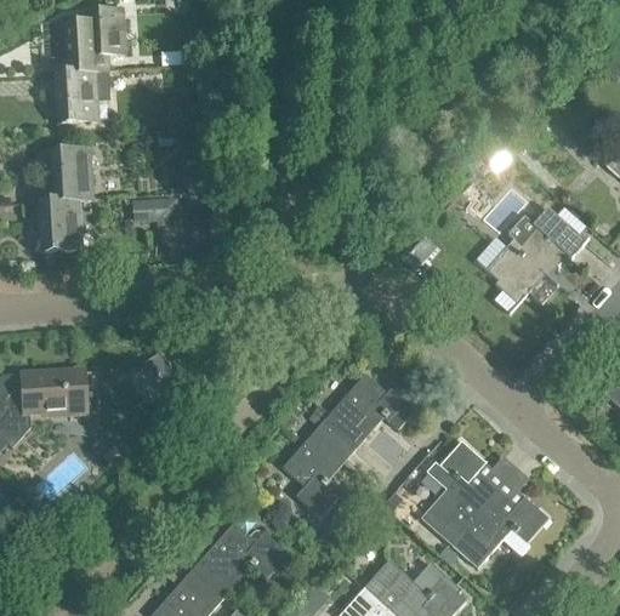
[(66,23),(68,72),(108,69),(107,55),(124,53),(121,9),(90,11),(90,21),(66,23)]
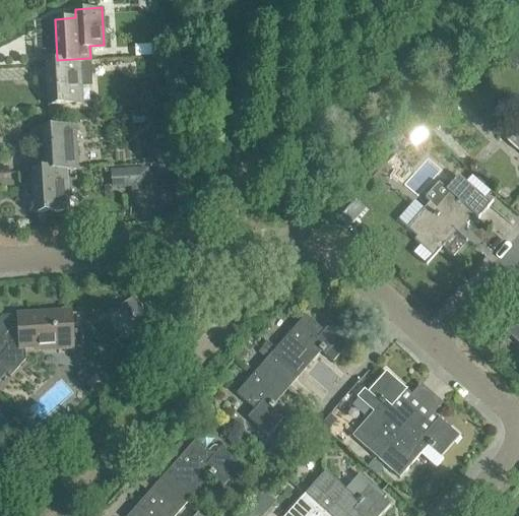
[(518,55),(507,45),(499,53),(516,68),(518,65),(518,55)]
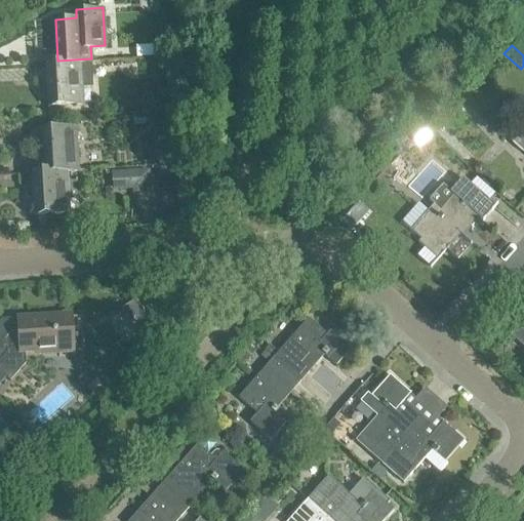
[(57,61),(46,61),(49,104),(82,102),(81,85),(93,84),(91,58),(57,61)]
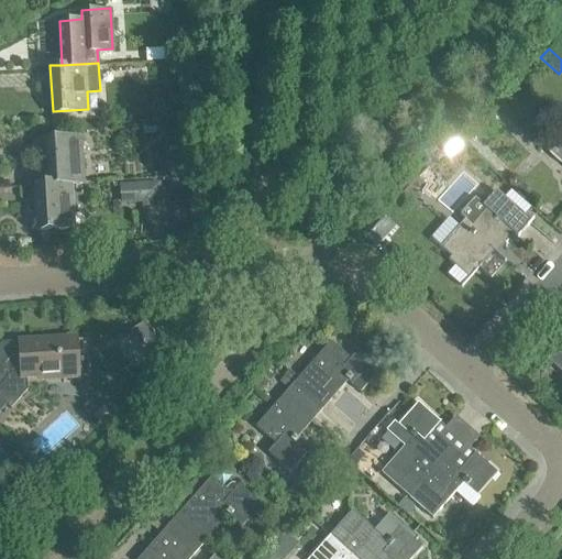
[(182,101),(173,102),(174,114),(182,113),(182,101)]
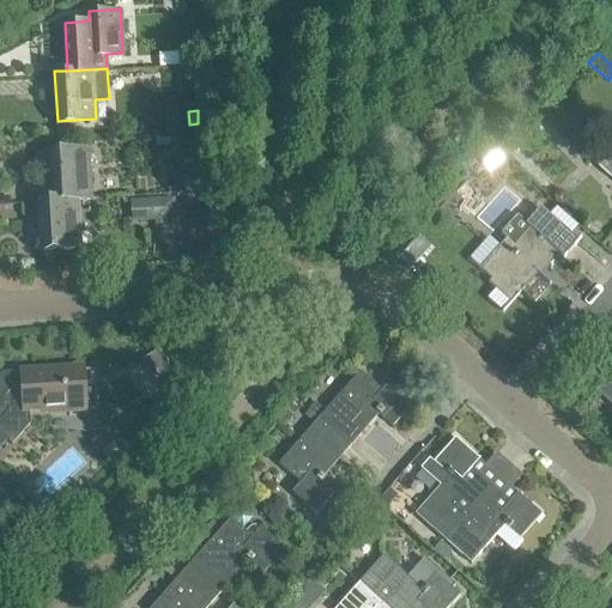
[(201,143),(180,144),(180,157),(201,156),(201,143)]
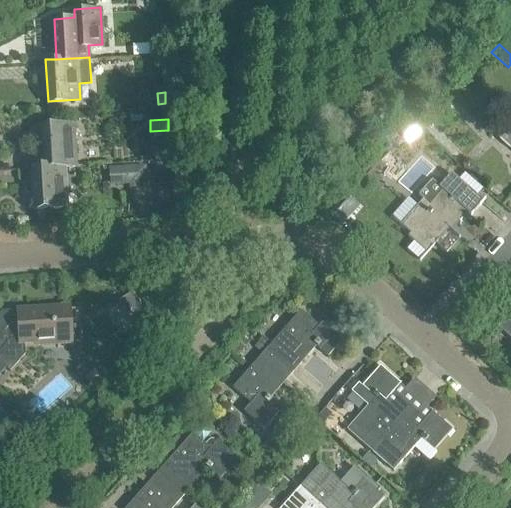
[(41,124),(43,164),(43,165),(65,164),(76,164),(73,122),(41,124)]
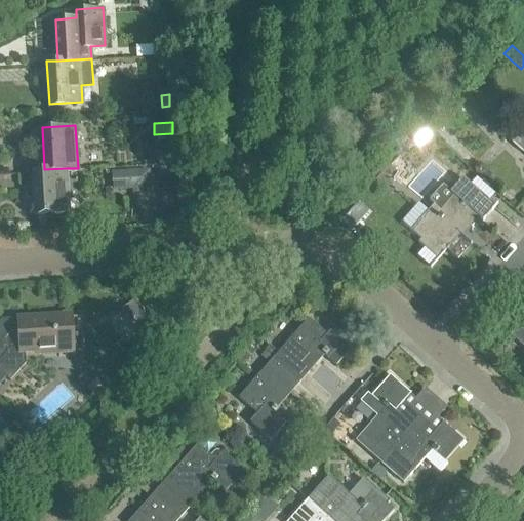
[(44,169),(44,168),(33,169),(35,211),(69,209),(67,168),(44,169)]
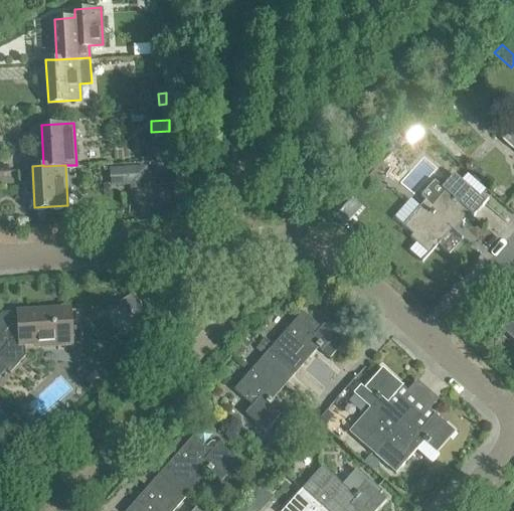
[(136,165),(113,167),(114,181),(137,180),(136,165)]
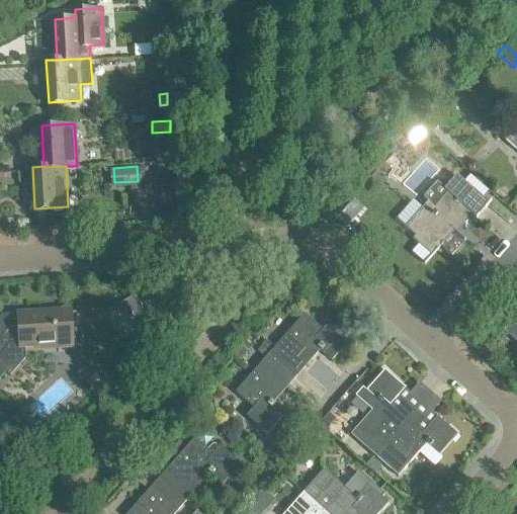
[(481,166),(471,177),(481,185),(490,174),(481,166)]
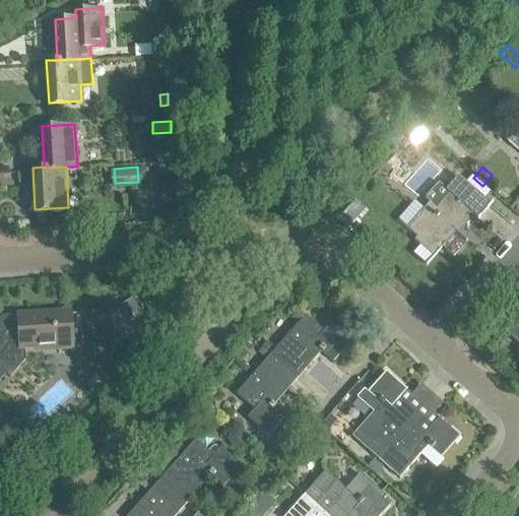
[(413,238),(433,254),(455,229),(458,232),(474,213),(477,216),(491,201),(458,173),(446,186),(439,180),(425,195),(430,199),(406,226),(416,235),(413,238)]
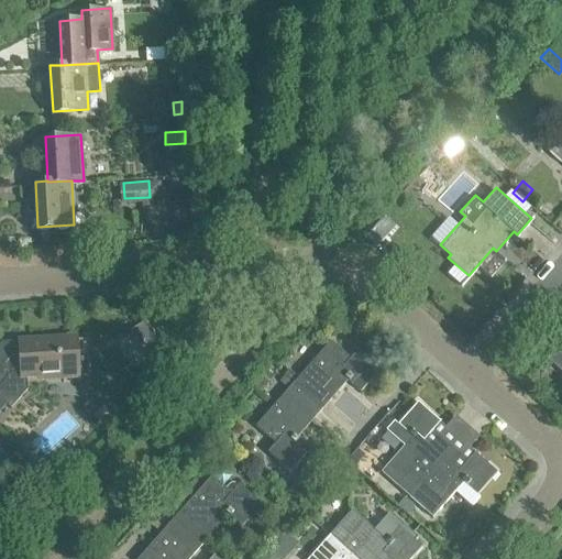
[(188,204),(177,205),(178,222),(189,222),(188,204)]
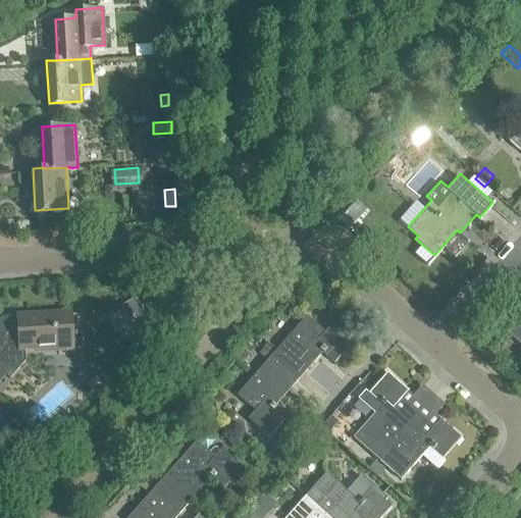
[(357,198),(344,211),(354,221),(357,218),(355,217),(364,208),(358,202),(359,200),(357,198)]
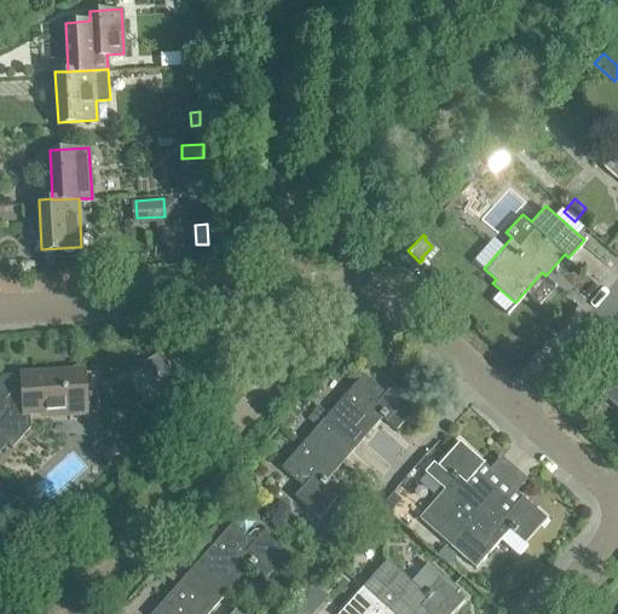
[(432,261),(420,276),(431,285),(443,271),(432,261)]
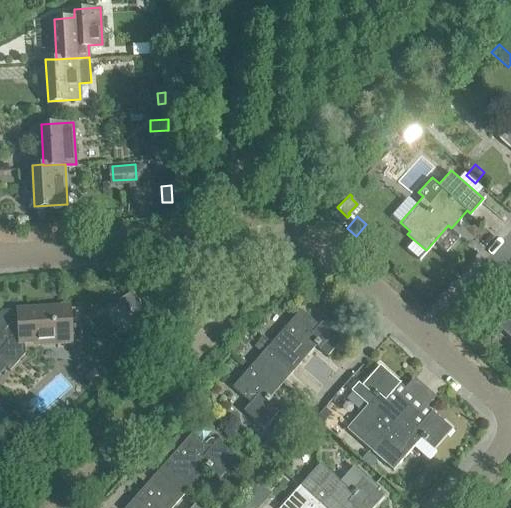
[(130,291),(123,296),(131,309),(135,315),(145,309),(132,290),(130,291)]
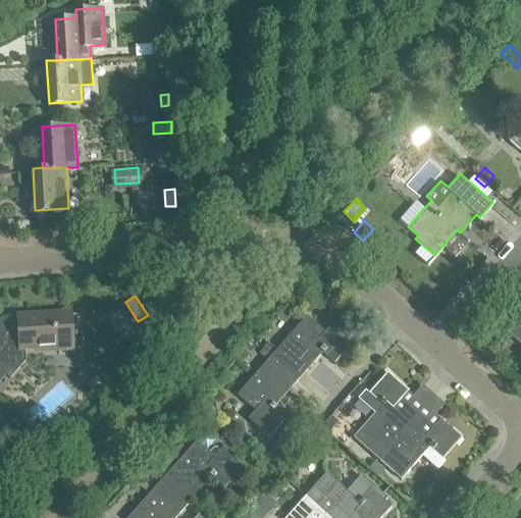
[(19,347),(71,343),(72,354),(73,354),(70,311),(80,311),(81,318),(82,318),(81,310),(17,314),(18,320),(5,320),(0,325),(0,365),(0,366),(0,365),(0,354),(10,343),(19,343),(19,347)]
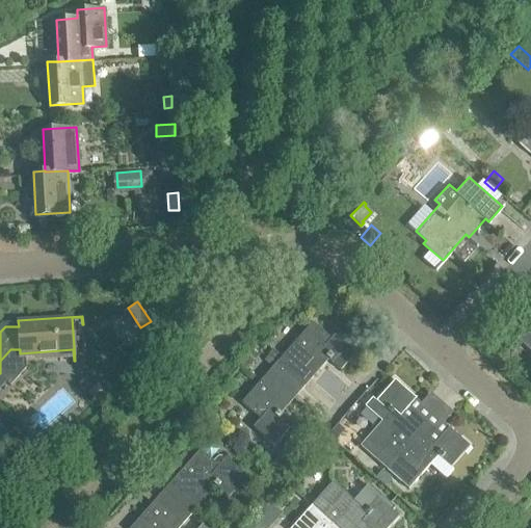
[(283,353),(277,360),(303,383),(328,355),(341,368),(360,346),(339,327),(332,336),(313,319),(283,353)]
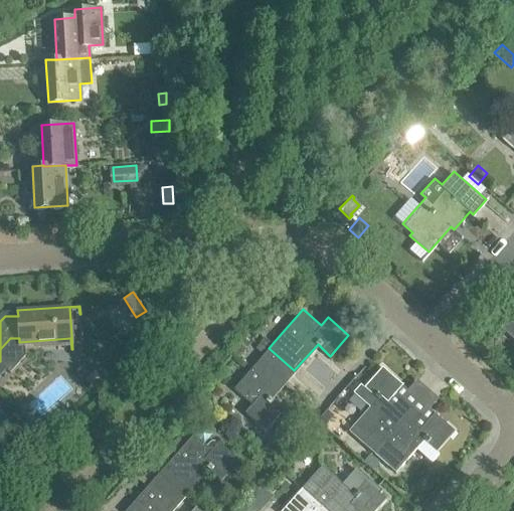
[(513,310),(501,325),(513,335),(513,310)]
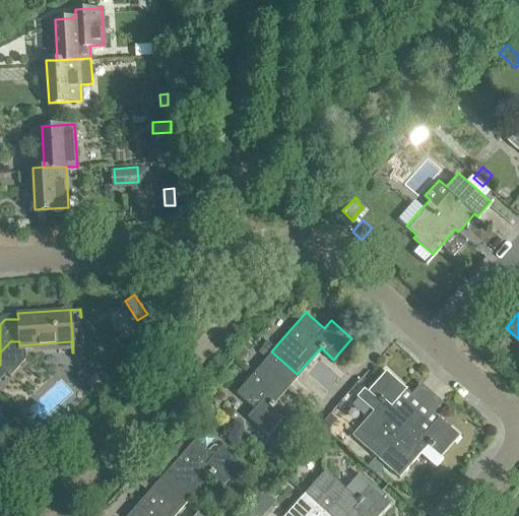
[(263,344),(271,351),(276,345),(268,338),(263,344)]
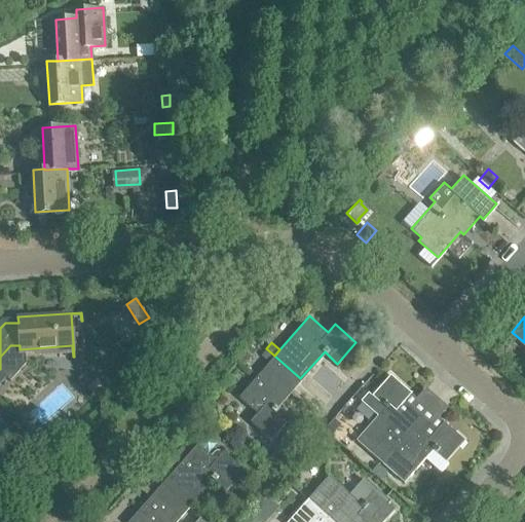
[(269,362),(274,356),(266,348),(261,353),(269,362)]
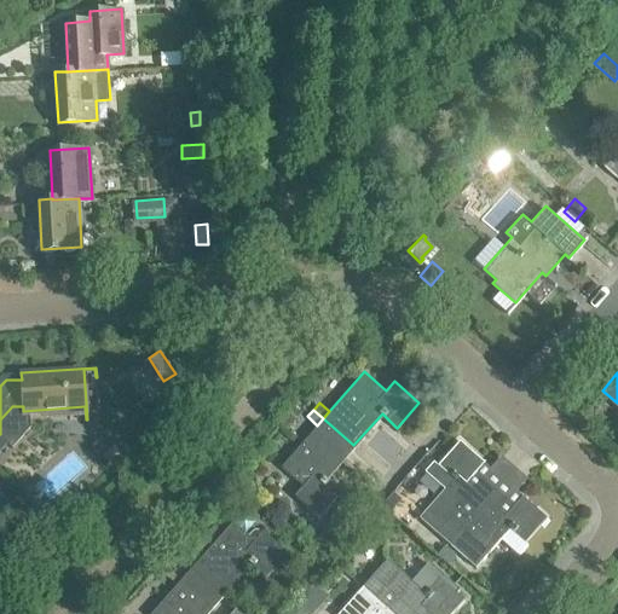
[(353,445),(323,418),(317,426),(282,464),(304,484),(295,493),(319,515),(341,491),(325,478),(353,445)]
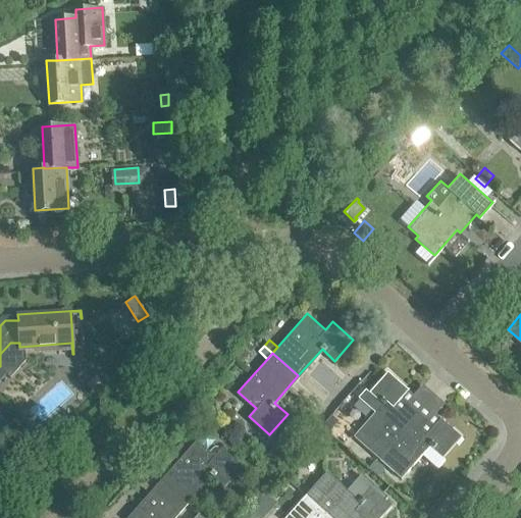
[(354,435),(377,456),(417,411),(407,402),(404,406),(398,400),(408,389),(387,370),(370,391),(366,387),(359,396),(375,410),(354,435)]
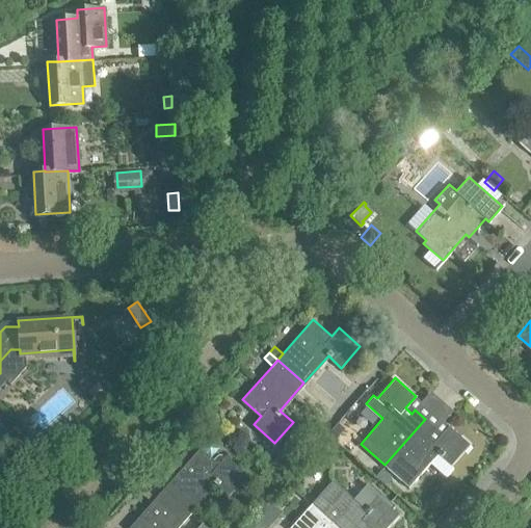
[(425,419),(385,465),(408,486),(437,453),(451,465),(470,444),(449,425),(439,437),(432,431),(435,427),(425,419)]
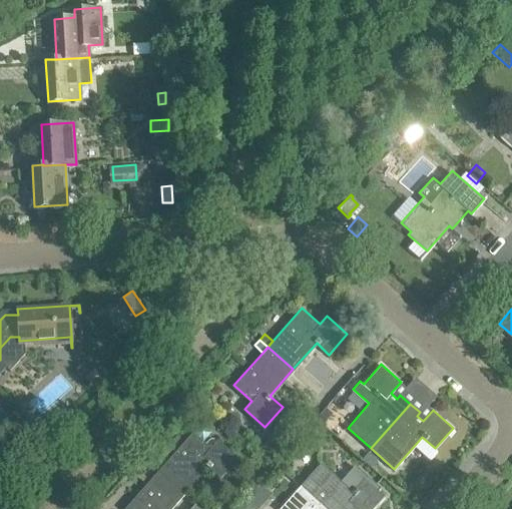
[(317,416),(316,417),(324,423),(333,412),(326,406),(317,416)]
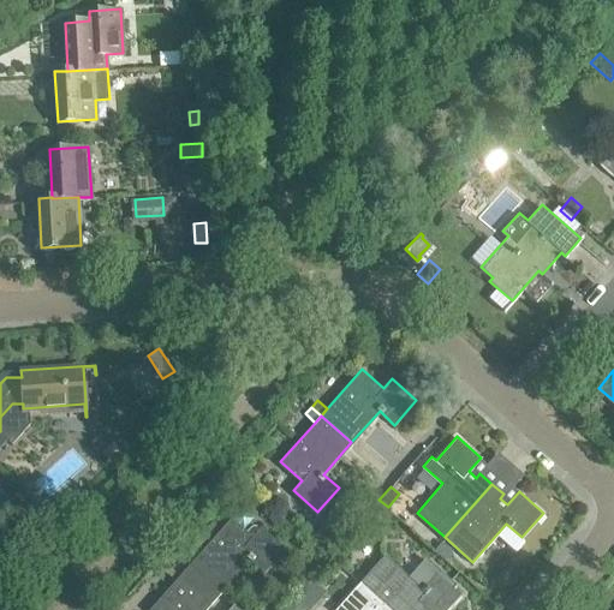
[(242,504),(231,516),(244,528),(255,516),(242,504)]
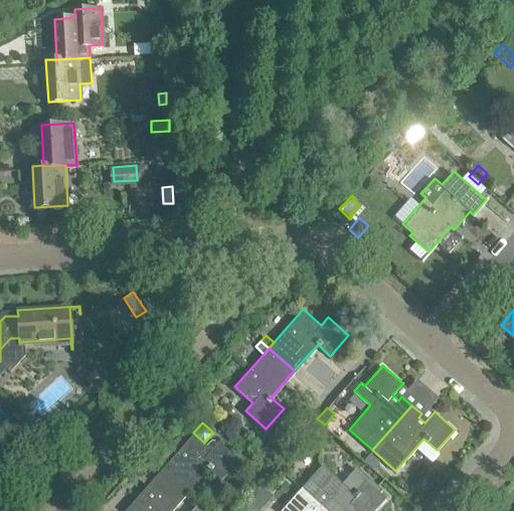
[(166,429),(148,450),(163,463),(182,443),(166,429)]
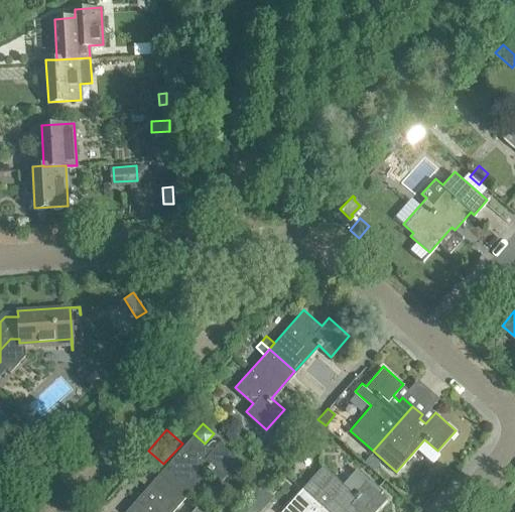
[(194,433),(159,473),(185,495),(209,469),(222,480),(240,460),(219,441),(216,439),(211,439),(207,442),(206,443),(205,443),(194,433)]
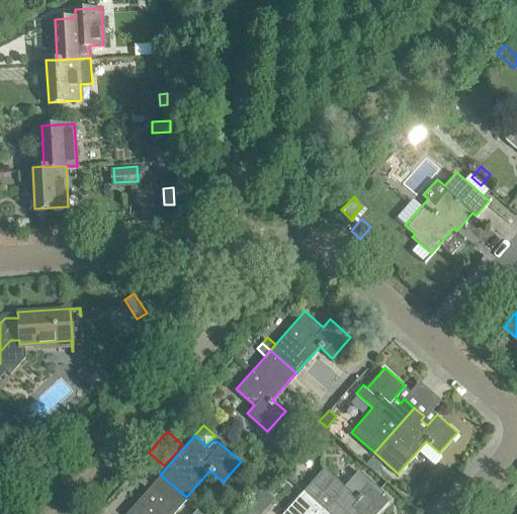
[(372,455),(365,462),(375,472),(382,463),(372,455)]
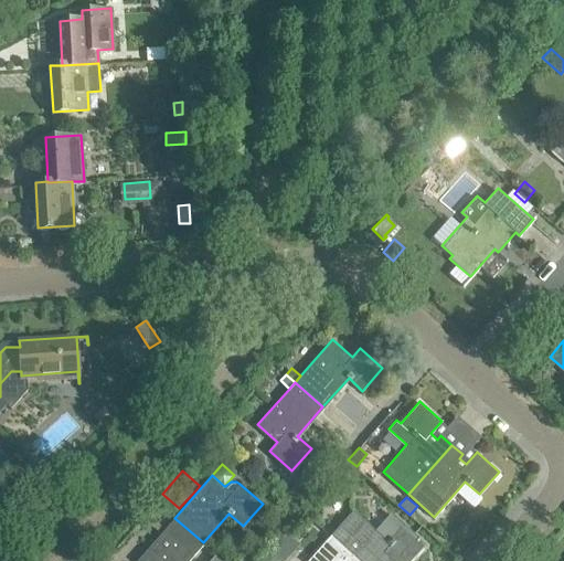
[(353,509),(331,536),(360,560),(387,560),(391,558),(394,560),(410,560),(423,547),(401,527),(389,540),(353,509)]
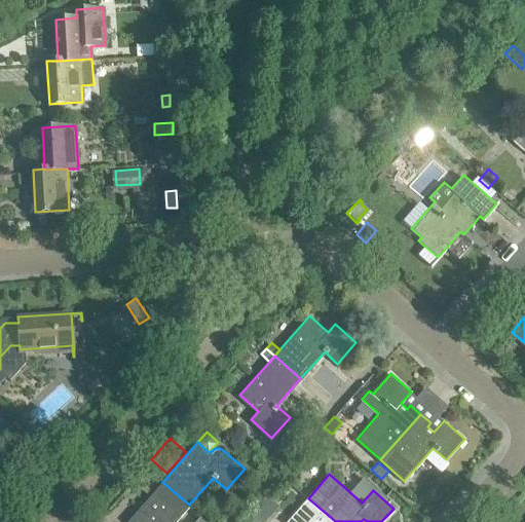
[(174,521),(189,505),(162,482),(127,521),(128,521),(174,521)]
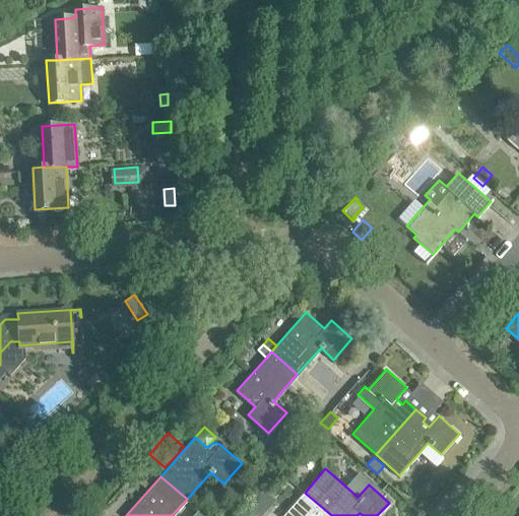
[(331,515),(305,493),(283,515),(331,515)]
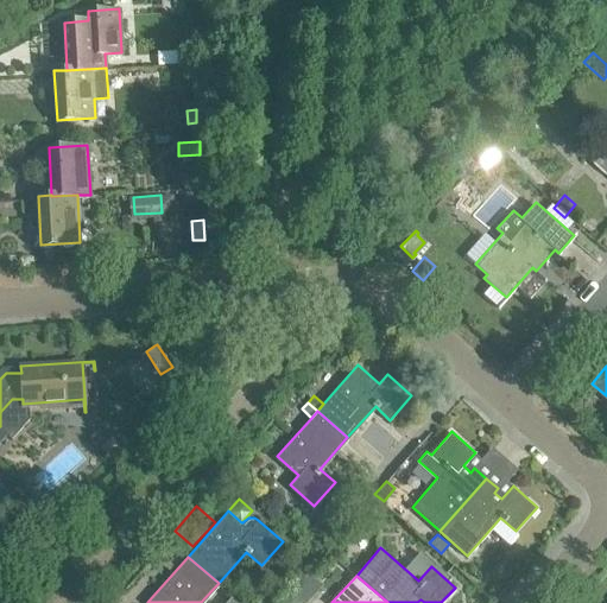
[(291,590),(282,602),(283,602),(301,602),(303,601),(291,590)]
